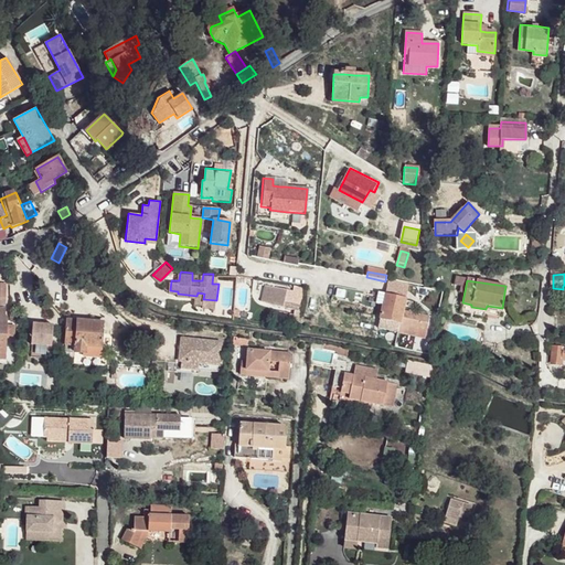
[(386,281),(384,294),(406,298),(407,291),(408,286),(386,281)]
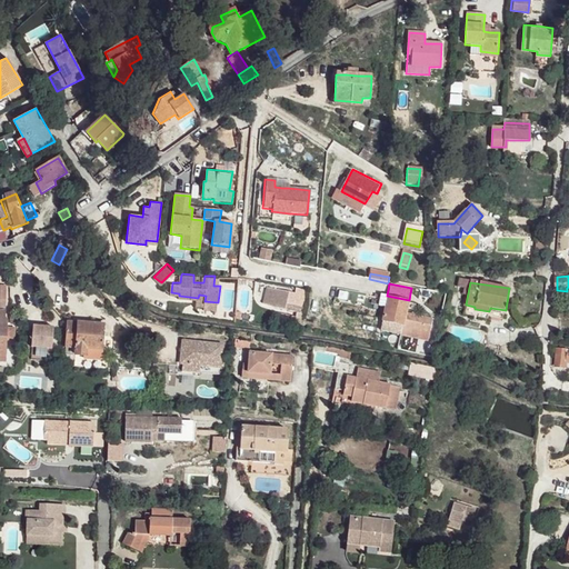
[(293,293),(293,295),(267,288),(263,303),(297,312),(297,311),(299,311),(302,295),(293,293)]
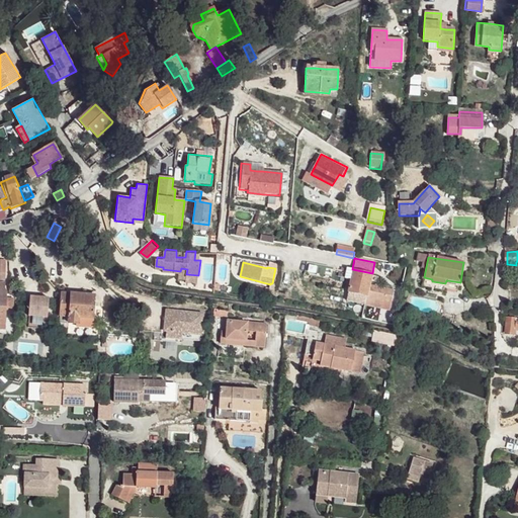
[(352,269),(348,293),(346,304),(365,308),(367,297),(369,286),(372,273),(352,269)]
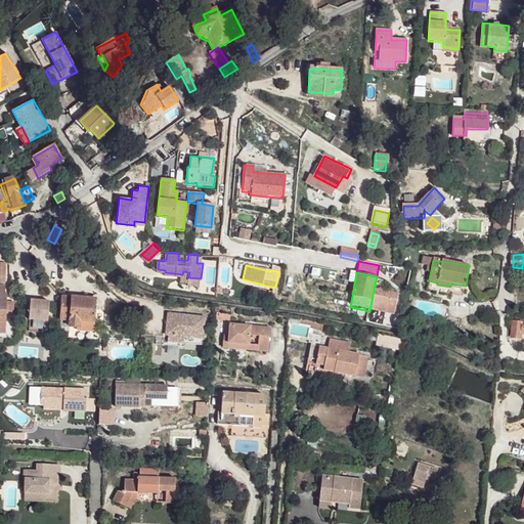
[(429,280),(428,289),(449,293),(449,291),(450,287),(437,285),(437,282),(429,280)]
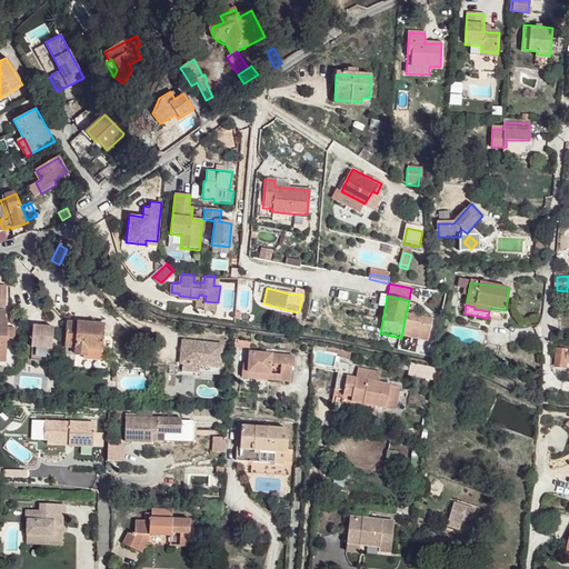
[(10,321),(8,321),(8,309),(0,308),(0,357),(9,358),(10,340),(10,328),(10,321)]
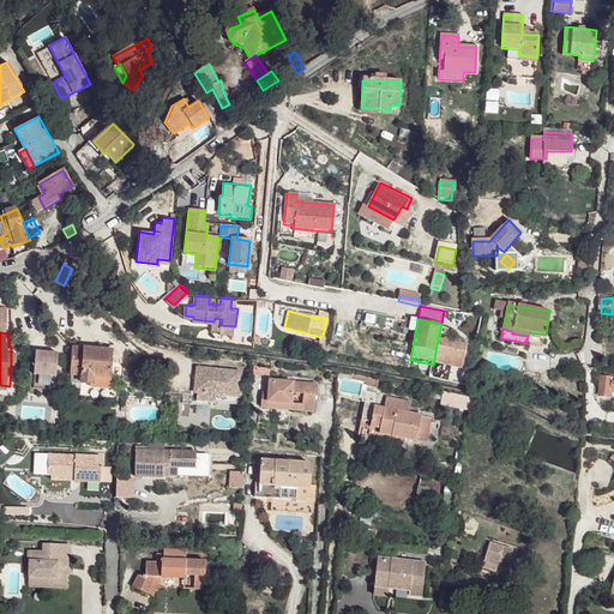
[(528,336),(527,341),(543,343),(546,335),(529,332),(528,336)]
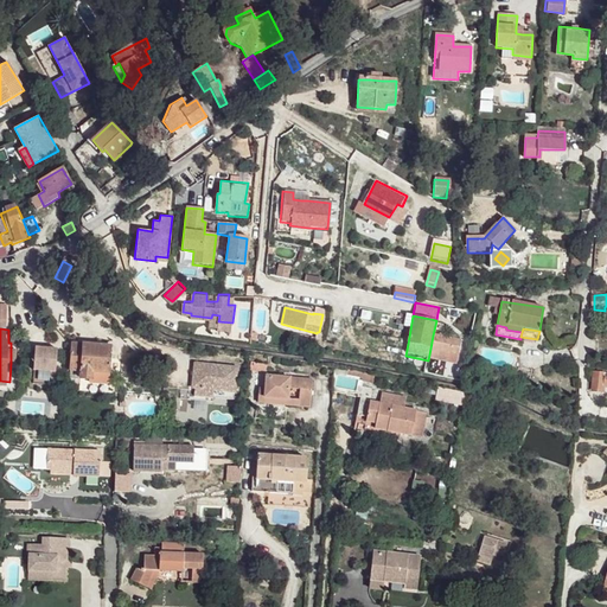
[(433,336),(430,349),(428,360),(454,365),(458,353),(460,340),(433,336)]
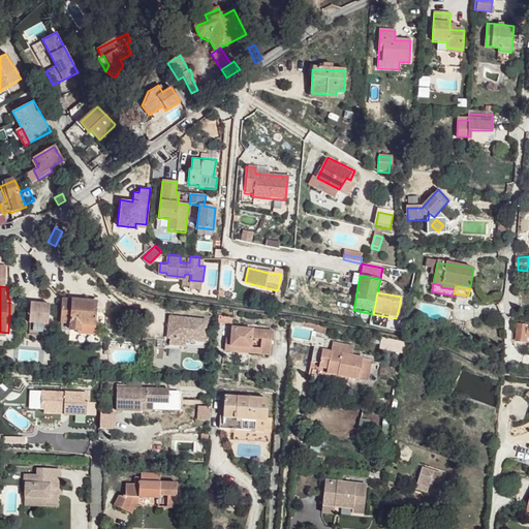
[(64,300),(62,331),(80,331),(80,323),(95,323),(96,302),(95,302),(86,301),(64,300)]
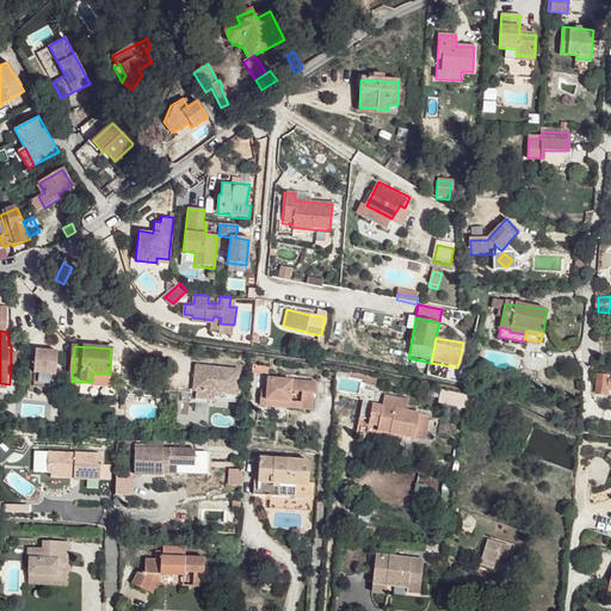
[(59,352),(36,351),(35,374),(56,375),(59,352)]
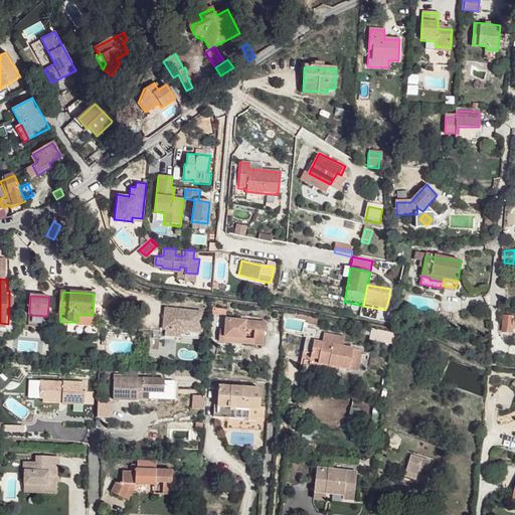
[(199,313),(163,309),(163,313),(161,330),(163,330),(180,332),(197,334),(199,313)]
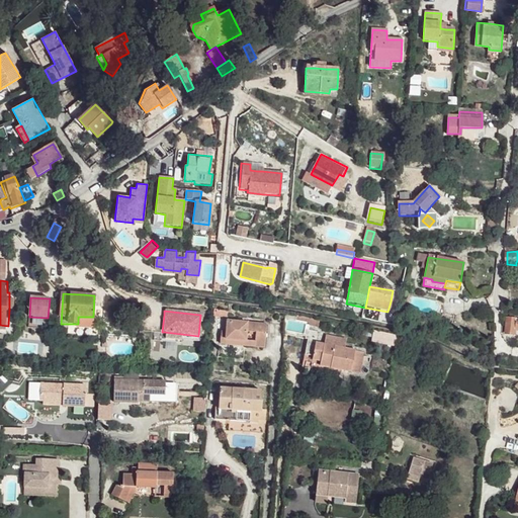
[(517,319),(508,319),(507,333),(516,334),(516,331),(517,330),(517,319)]
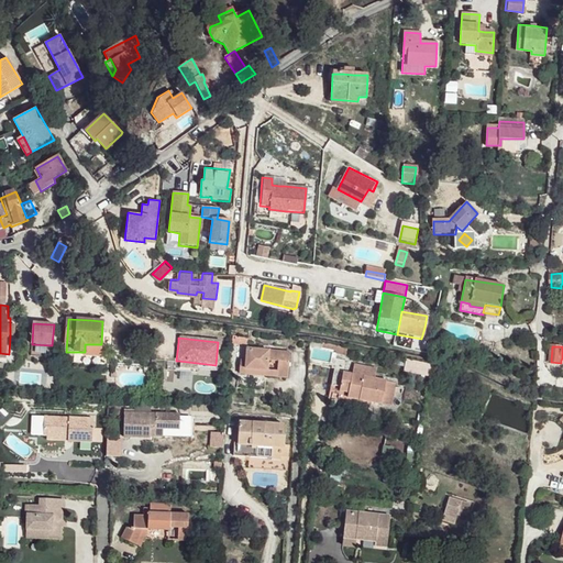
[(245,361),(245,370),(276,373),(276,378),(288,379),(290,353),(246,349),(245,361)]
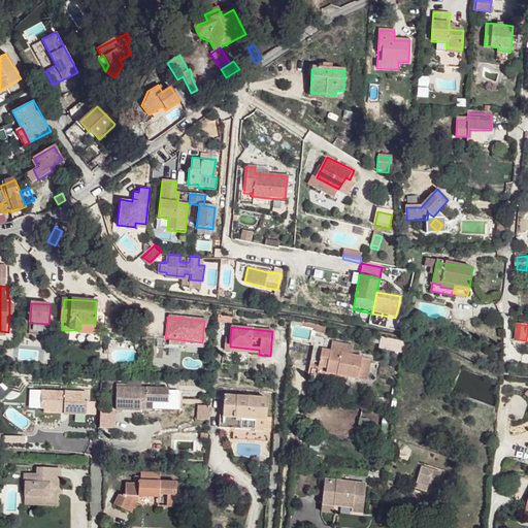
[(402,354),(405,341),(380,336),(377,348),(402,354)]
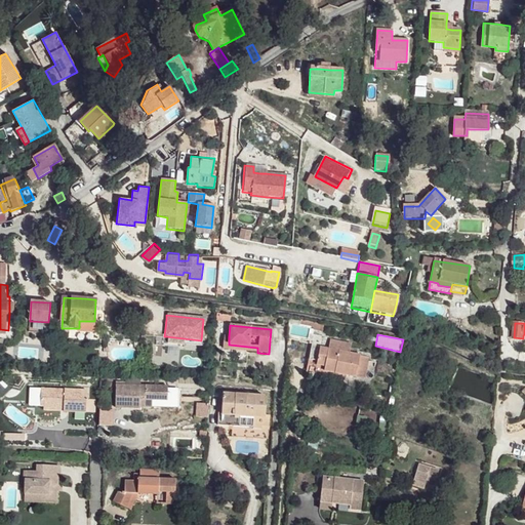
[(184,338),(166,336),(165,344),(183,346),(184,338)]
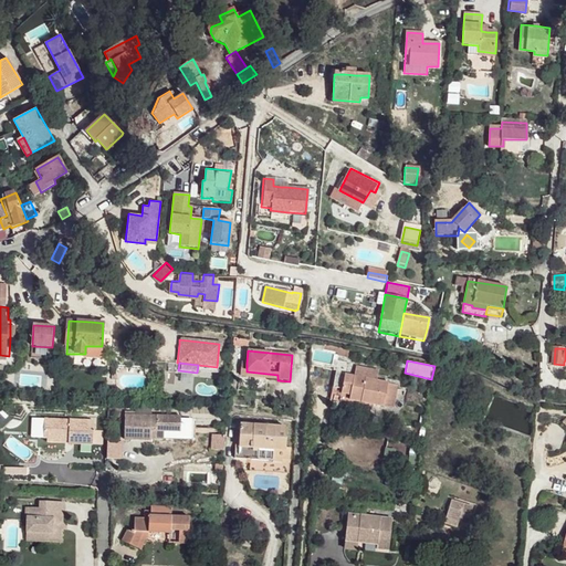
[(241,363),(240,377),(247,378),(278,380),(278,375),(247,371),(247,363),(241,363)]
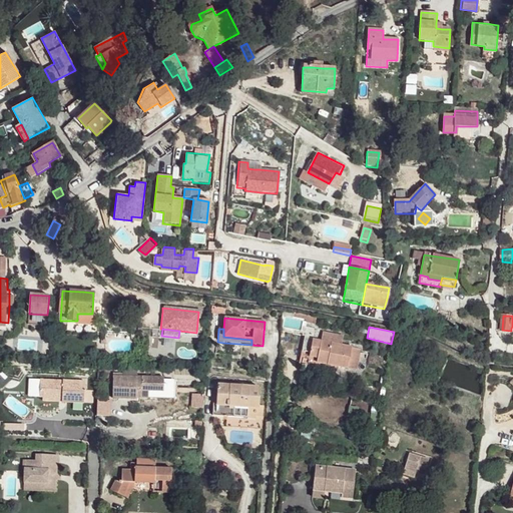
[(309,339),(306,360),(355,371),(359,350),(309,339)]
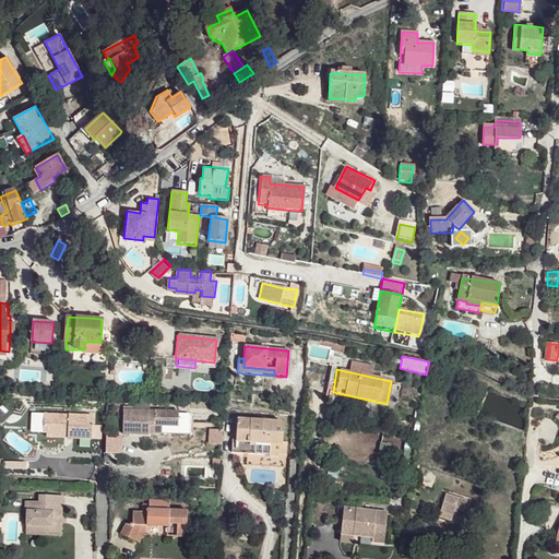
[(181,414),(127,411),(126,435),(151,436),(152,427),(164,428),(179,429),(180,429),(181,414)]
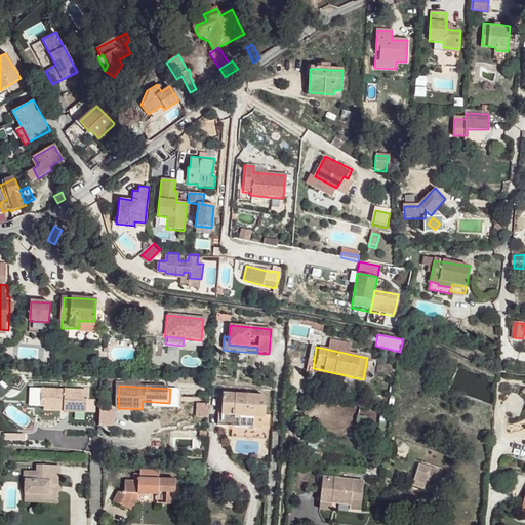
[(88,389),(43,387),(42,404),(46,404),(66,405),(65,409),(87,410),(87,399),(88,389)]
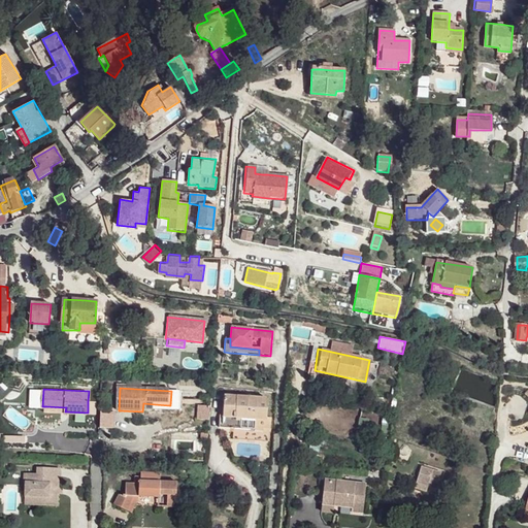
[(221,395),(220,418),(263,421),(263,419),(271,420),(272,408),(262,407),(263,398),(221,395)]
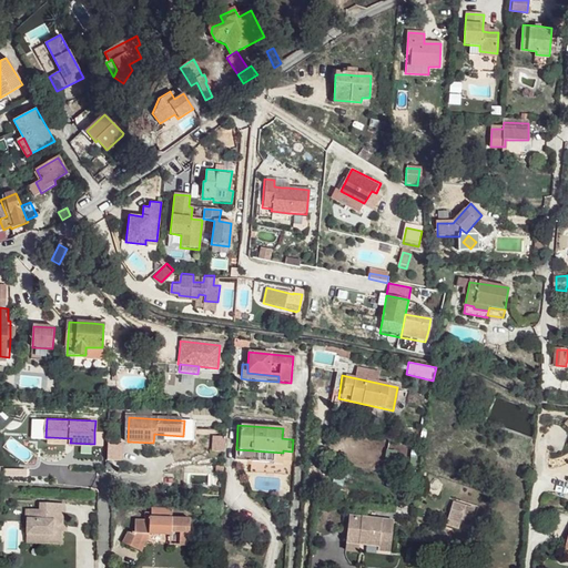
[(103,432),(94,432),(94,444),(103,444),(103,432)]
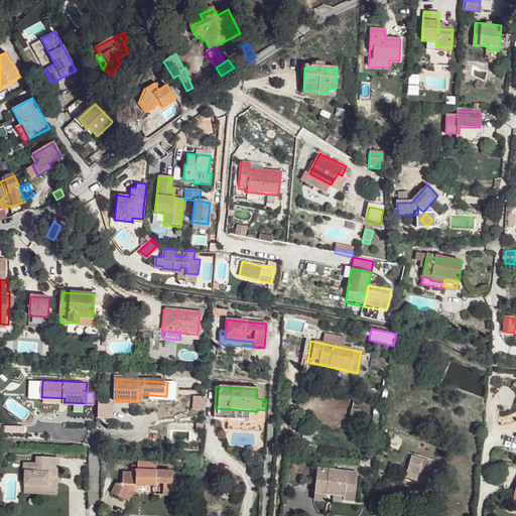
[(151,395),(140,394),(139,402),(151,403),(151,402),(151,401),(151,395)]
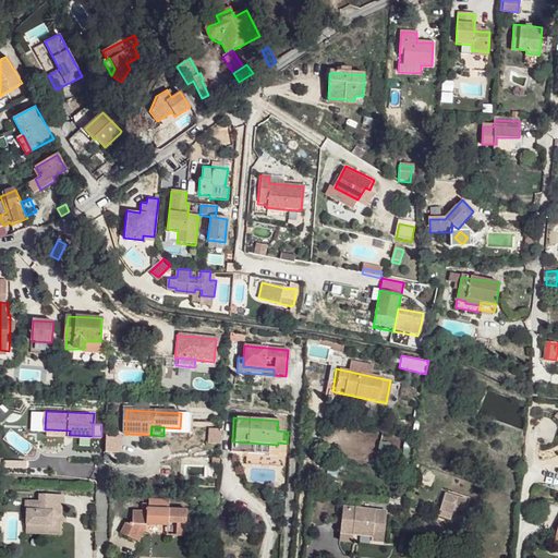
[(221,433),(210,432),(209,447),(220,448),(221,433)]
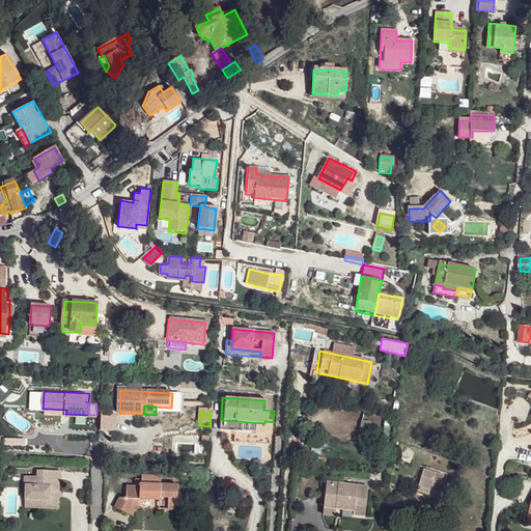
[(117,415),(103,414),(102,429),(115,430),(117,415)]
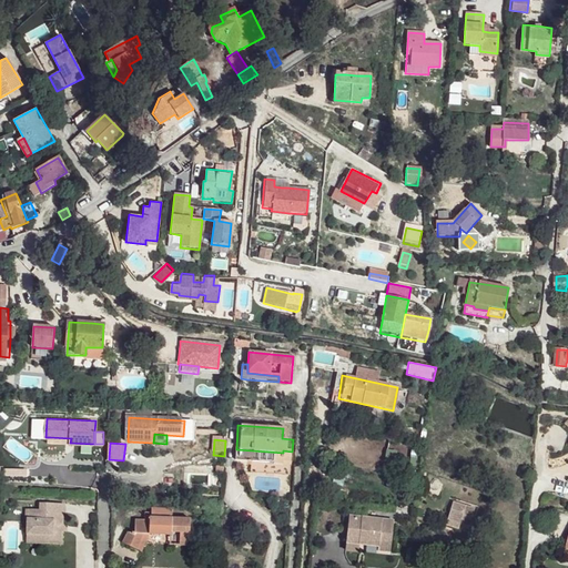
[(29,508),(28,533),(48,534),(48,543),(63,543),(66,503),(41,501),(41,508),(29,508)]
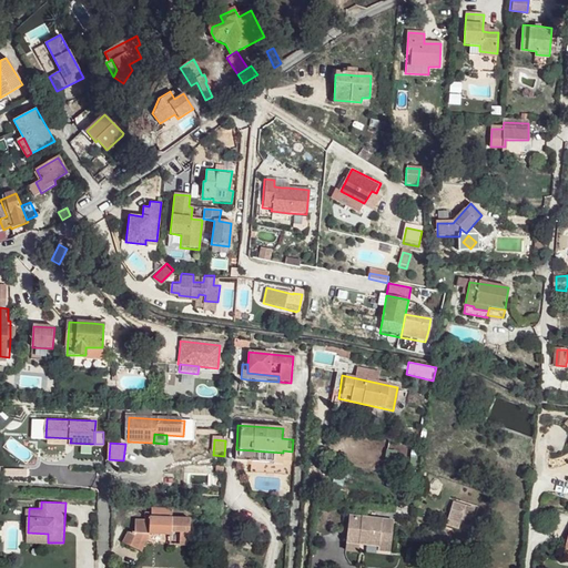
[(150,511),(150,517),(171,518),(172,508),(151,507),(150,511)]
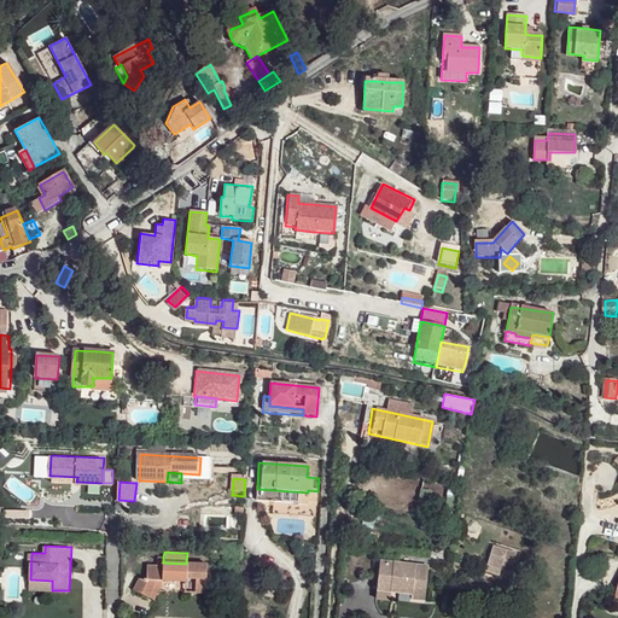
[(140,578),(133,592),(149,599),(157,581),(159,581),(162,563),(163,563),(163,557),(157,557),(156,565),(146,564),(145,578),(140,578)]
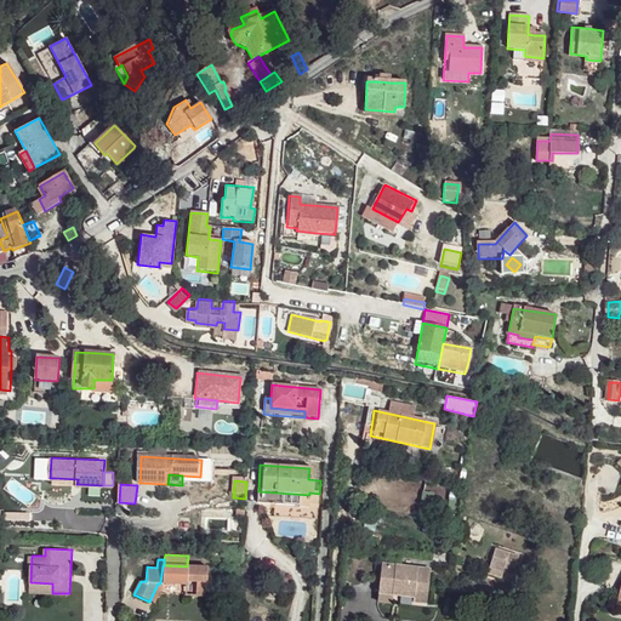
[(499,559),(495,570),(510,576),(513,564),(499,559)]
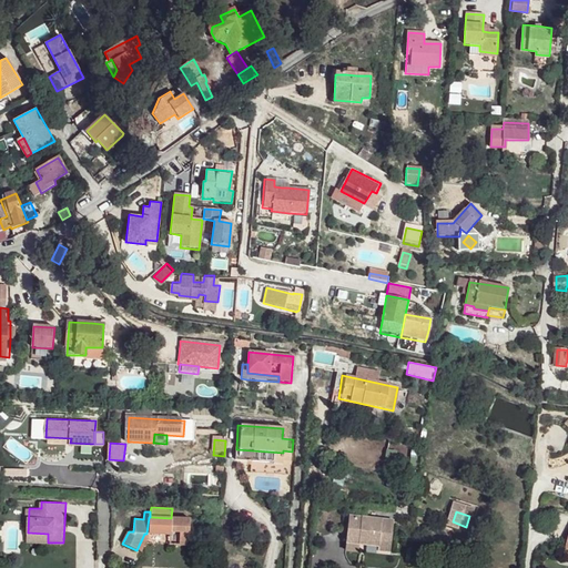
[(347,516),(345,543),(376,546),(376,550),(389,551),(392,519),(347,516)]
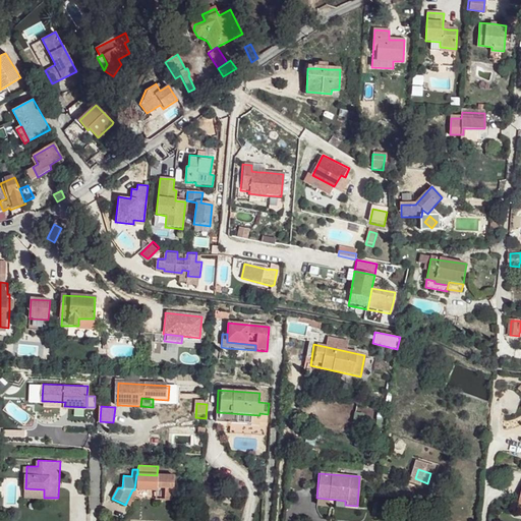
[(136,474),(134,489),(138,489),(156,490),(157,485),(165,486),(163,500),(173,500),(175,475),(157,475),(137,474),(136,474)]
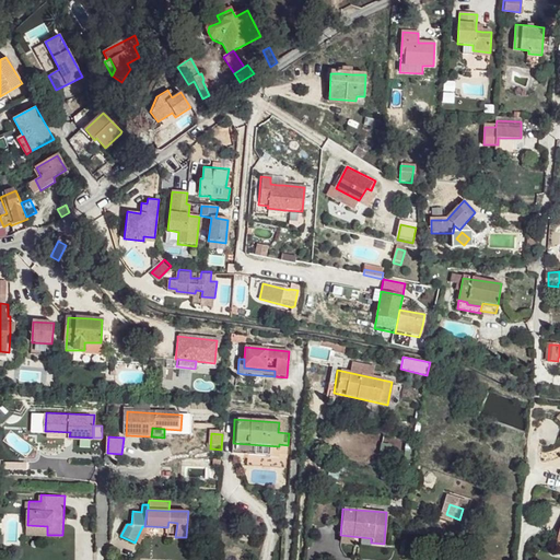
[(167,527),(167,536),(175,537),(177,523),(168,522),(167,527)]
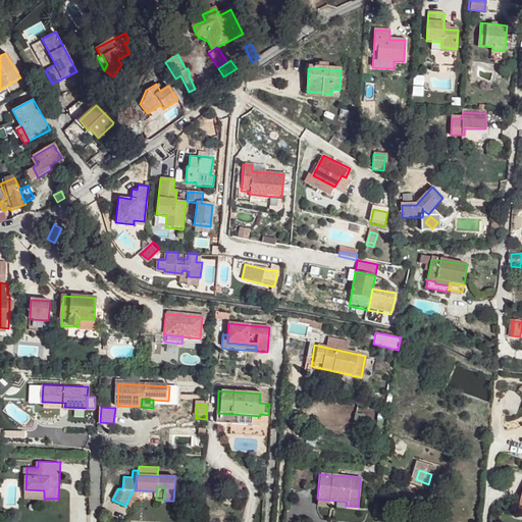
[(25,489),(24,497),(44,499),(44,490),(25,489)]
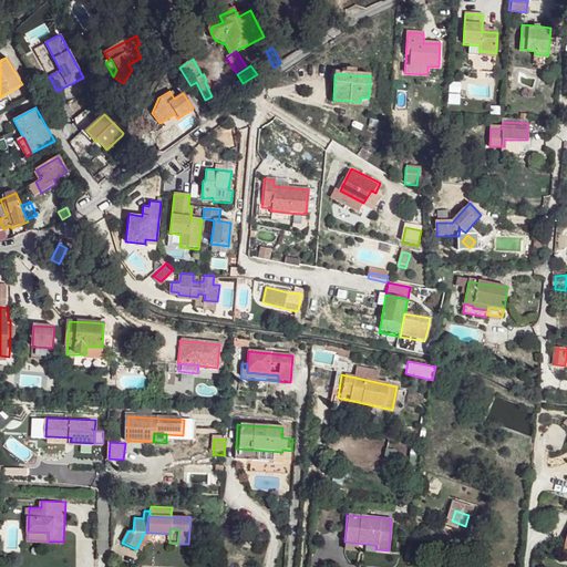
[(144,533),(136,549),(142,552),(151,533),(146,533),(144,533)]
